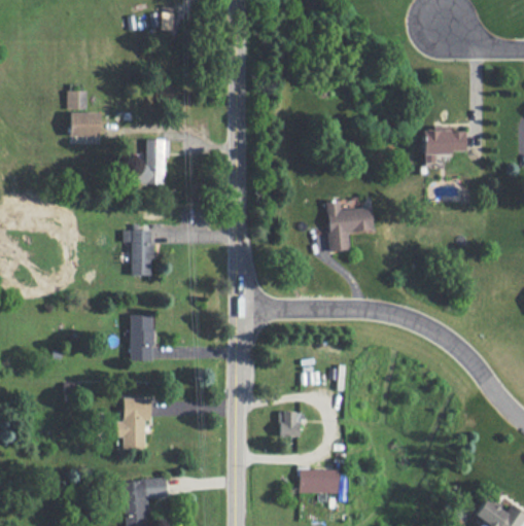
[(174,31),(175,8),(163,7),(162,30),(174,31)]
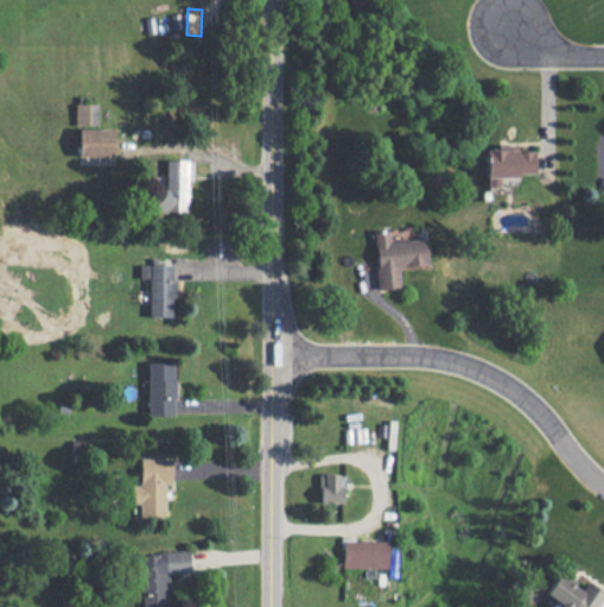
[(101,126),(101,105),(77,105),(77,126),(101,126)]
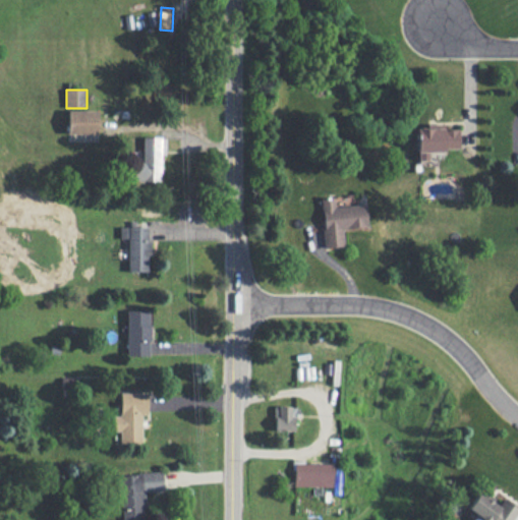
[(461,130),(445,130),(445,125),(427,125),(427,128),(417,128),(418,161),(429,161),(429,151),(461,151),(461,130)]
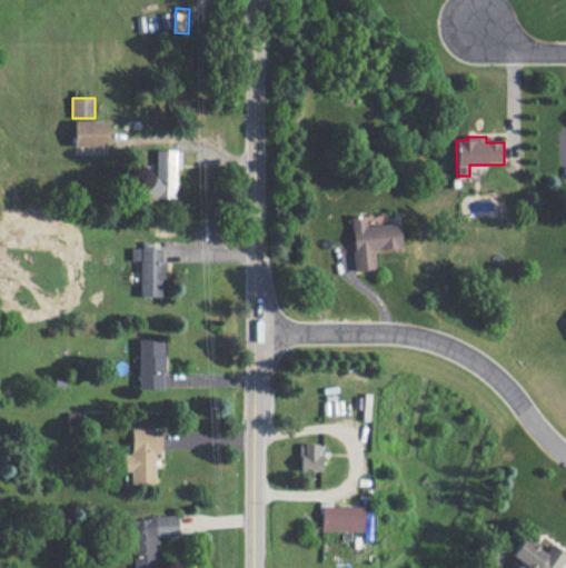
[(178,200),(178,168),(179,168),(179,151),(158,151),(158,179),(146,179),(145,200),(178,200)]
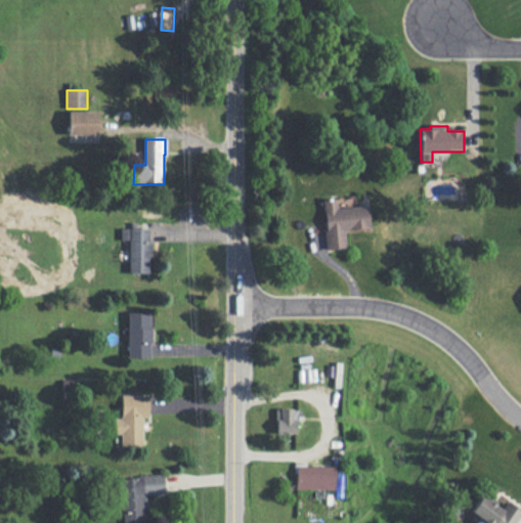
[(370,229),(367,207),(338,209),(337,200),(323,201),(328,250),(347,249),(346,230),(370,229)]
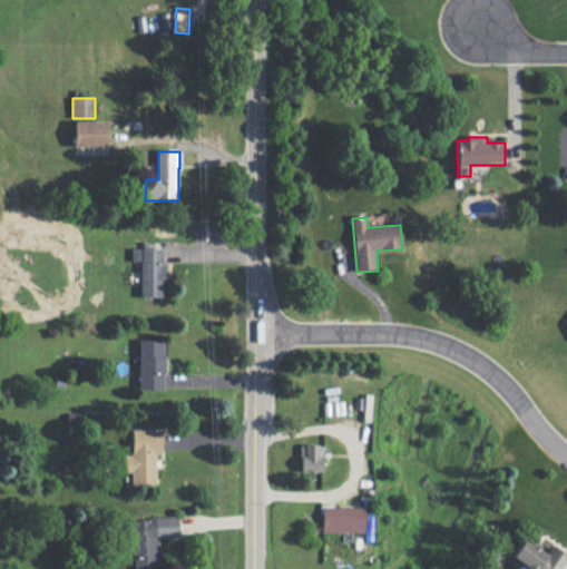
[(165,297),(165,248),(134,249),(134,262),(143,262),(143,297),(165,297)]
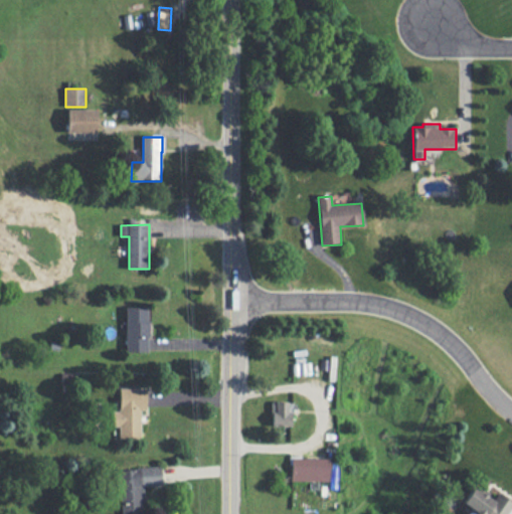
[(128,352),(150,352),(150,308),(128,308),(128,352)]
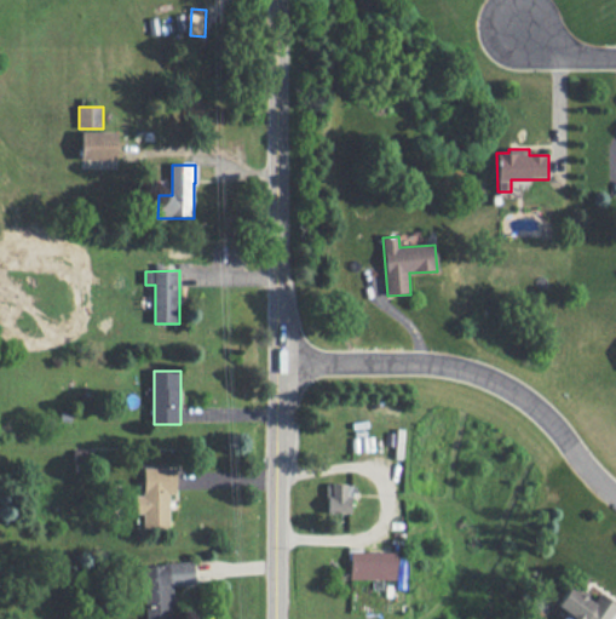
[(178,469),(147,468),(147,496),(136,496),(136,514),(145,514),(145,527),(171,527),(172,494),(178,494),(178,469)]
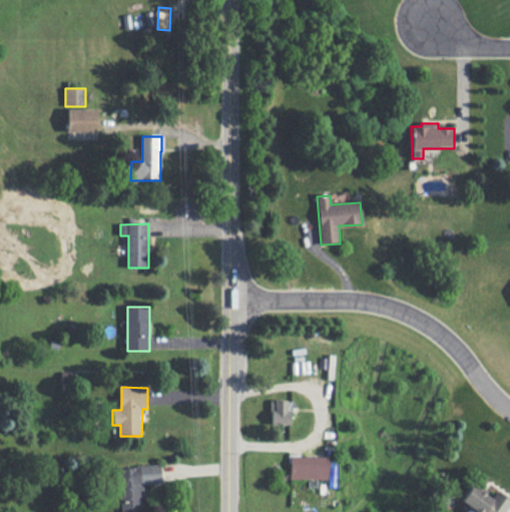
[(272,425),(292,425),(292,401),(272,401),(272,425)]
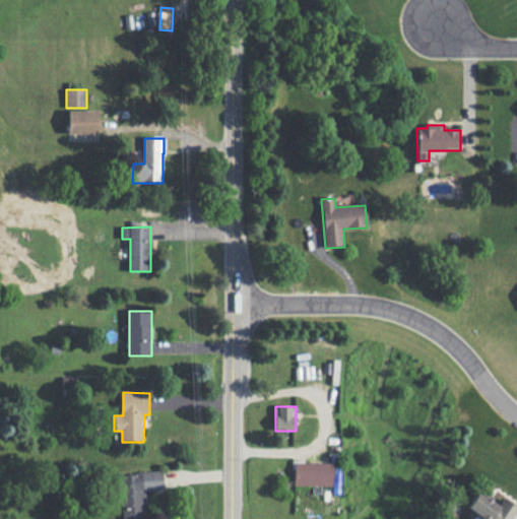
[(334,464),(296,463),(295,487),(333,487),(334,464)]
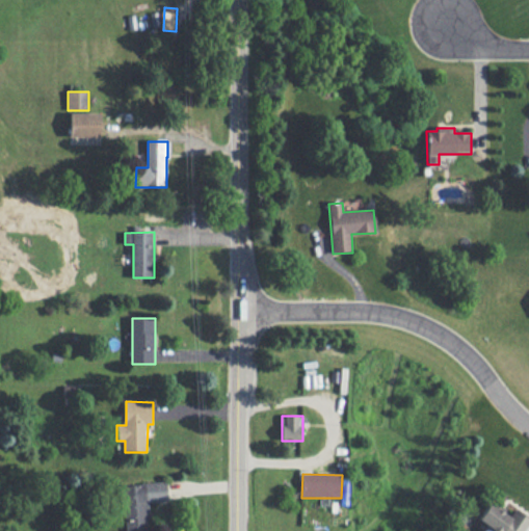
[(150,530),(149,503),(169,502),(168,483),(125,485),(127,530),(150,530)]
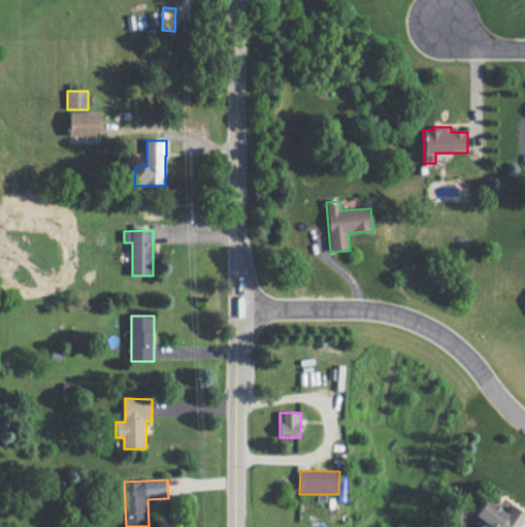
[(524,514),(512,506),(509,512),(486,499),(474,519),(488,526),(523,526),(524,525),(524,514)]
